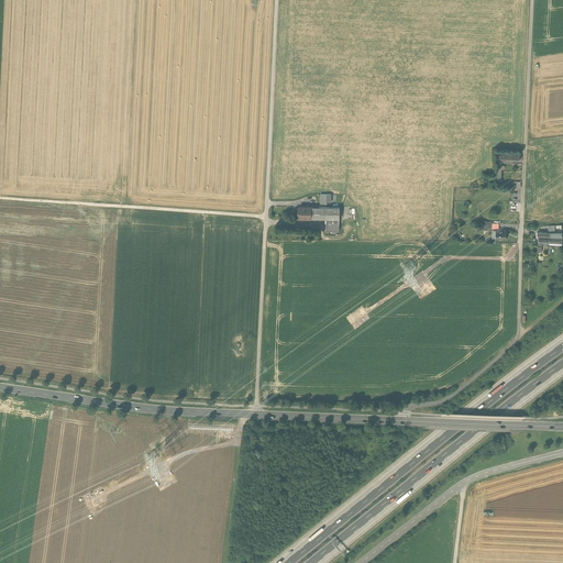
[(331,195),(321,195),(320,203),(327,203),(327,200),(330,200),(331,195)]
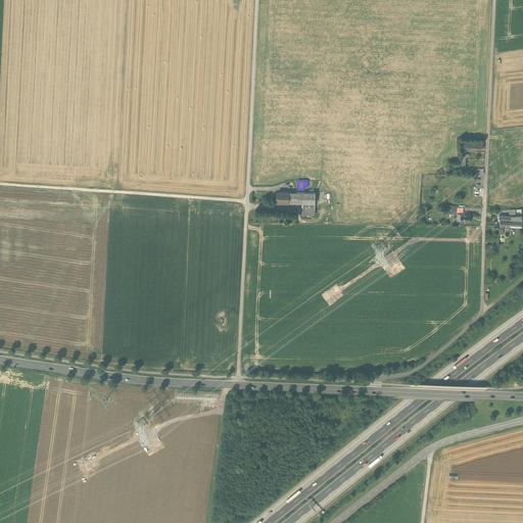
[(275,195),(275,200),(275,201),(278,202),(288,203),(288,202),(289,192),(278,192),(278,193),(275,193),(275,195)]
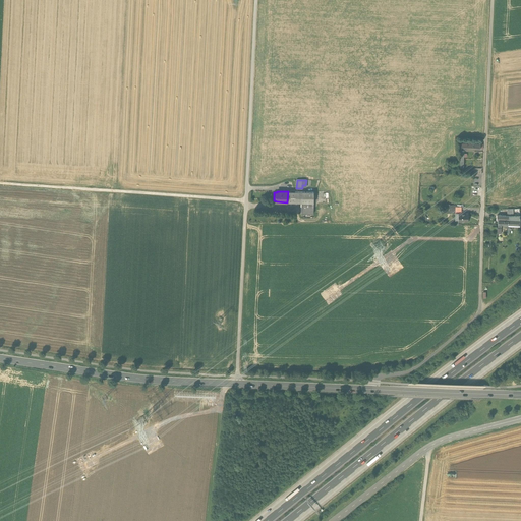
[(313,192),(288,191),(287,201),(301,203),(313,203),(313,192)]
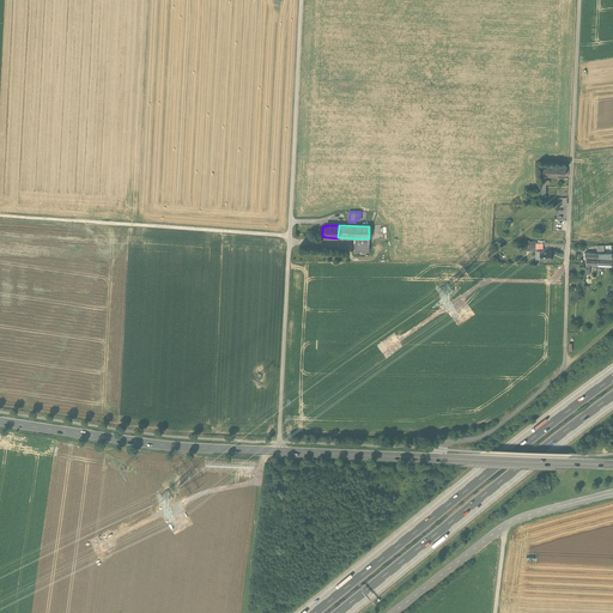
[(369,238),(354,238),(354,252),(369,252),(369,238)]
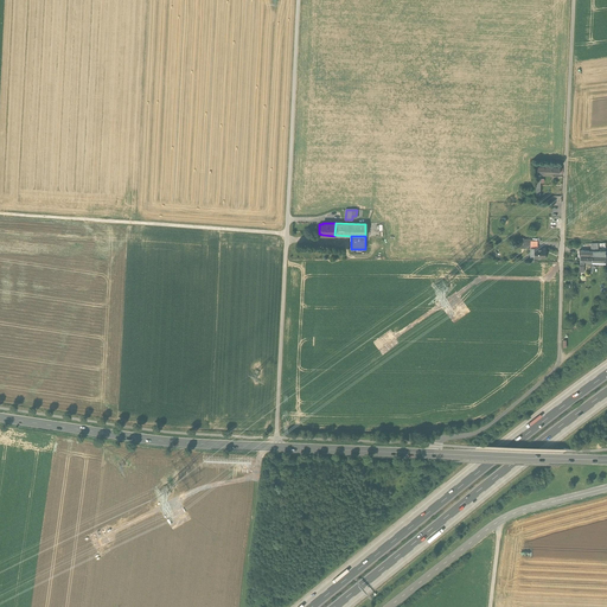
[(493,249),(487,253),(492,259),(498,255),(493,249)]
